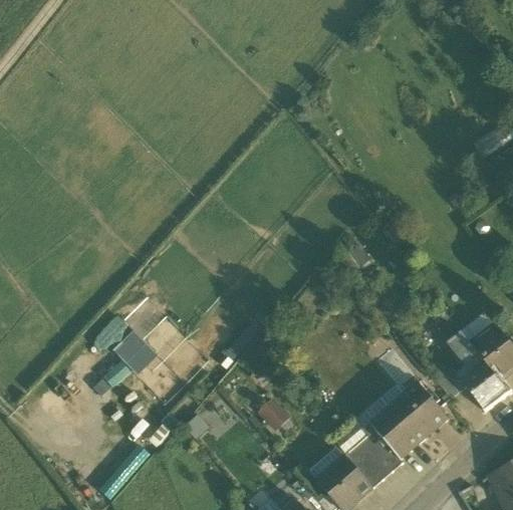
[(479,152),(510,142),(505,128),(474,137),(479,152)]
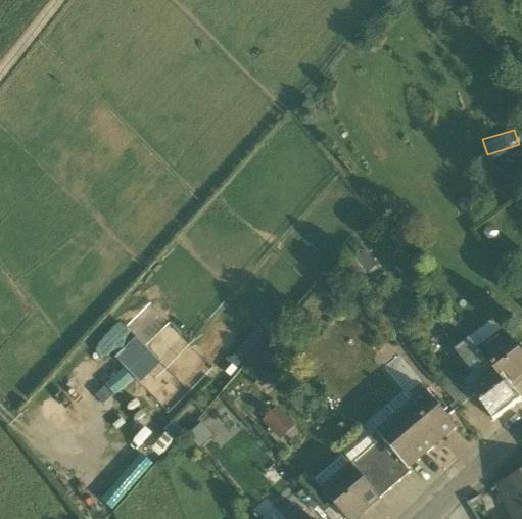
[(368,247),(354,256),(366,272),(379,263),(368,247)]
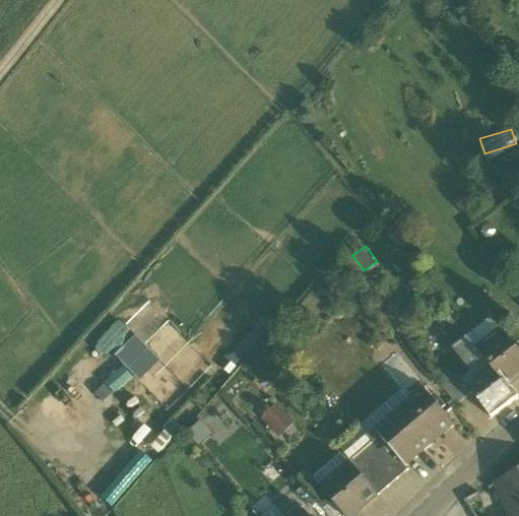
[(453,340),(453,345),(466,336),(450,315),(439,324),(453,340)]
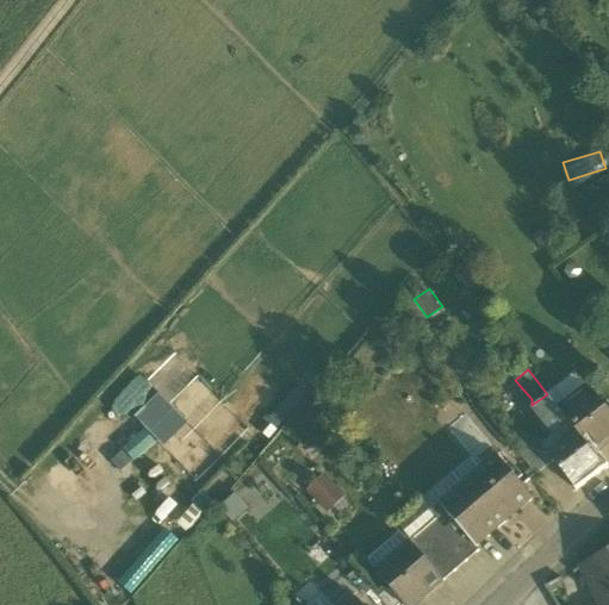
[(547,394),(559,410),(586,388),(575,373),(547,394)]
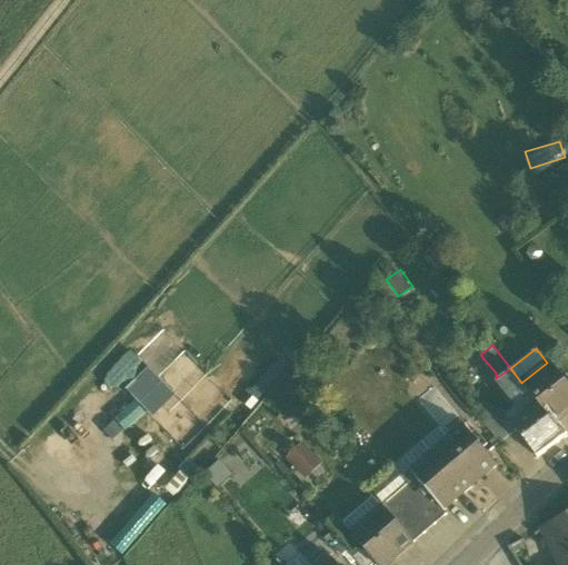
[(567,386),(549,362),(547,363),(521,383),(551,422),(567,408),(567,386)]
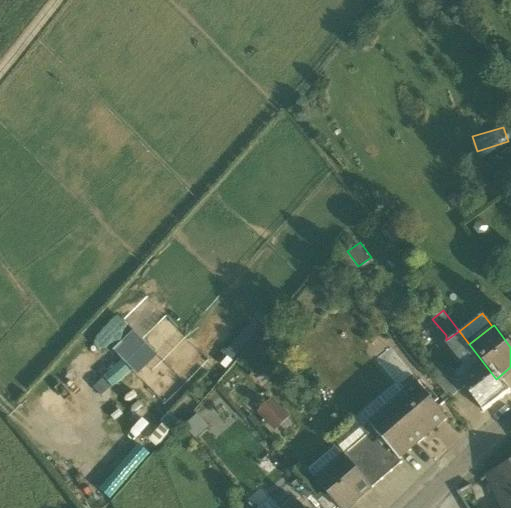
[(145,341),(133,328),(112,348),(125,361),(145,341)]
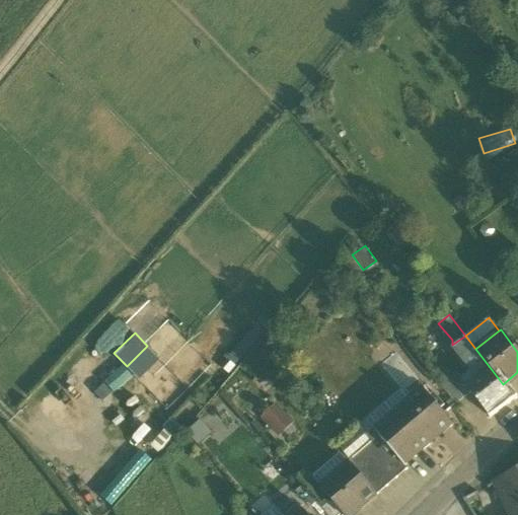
[(452,345),(470,368),(476,376),(467,383),(466,384),(470,389),(488,412),(511,393),(503,384),(475,349),(465,336),(452,345)]
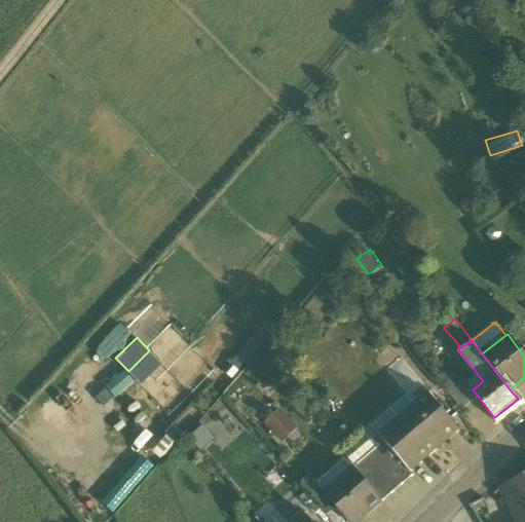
[(160,362),(149,350),(128,371),(140,383),(160,362)]
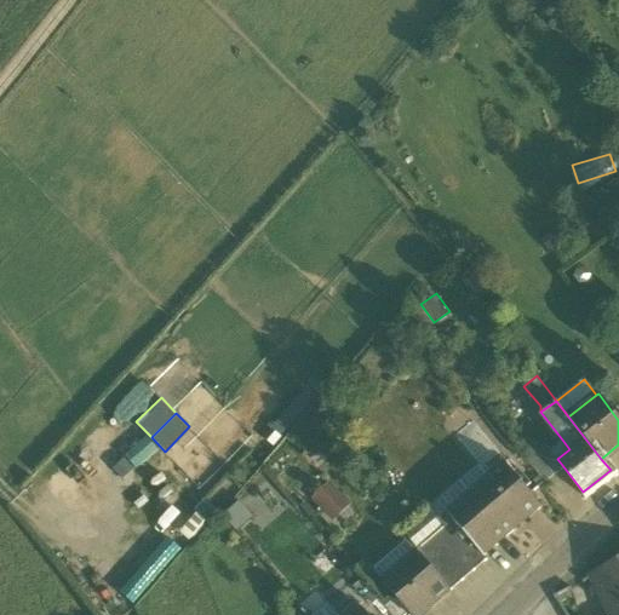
[(551,449),(559,458),(569,449),(562,440),(551,449)]
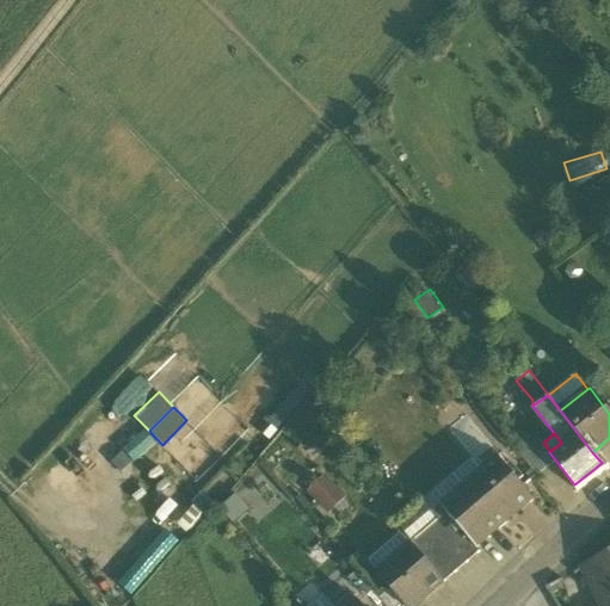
[(518,451),(536,472),(554,458),(549,452),(550,451),(543,443),(537,436),(518,451)]
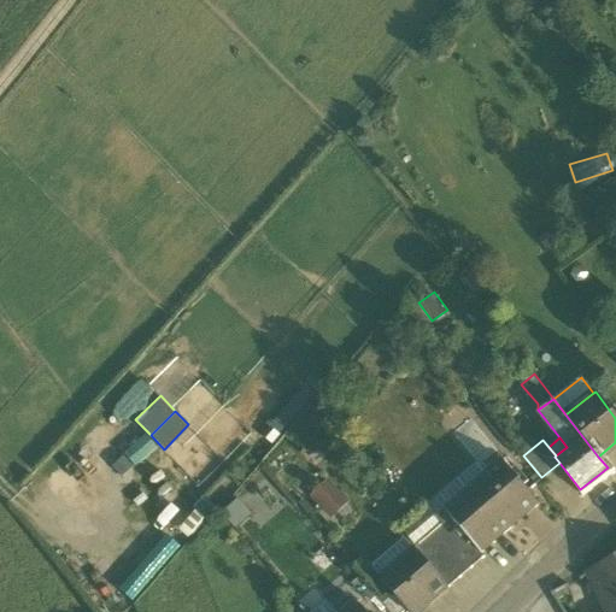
[(444,507),(469,487),(485,472),(488,470),(479,459),(424,505),(428,510),(439,521),(440,523),(450,515),(444,507)]
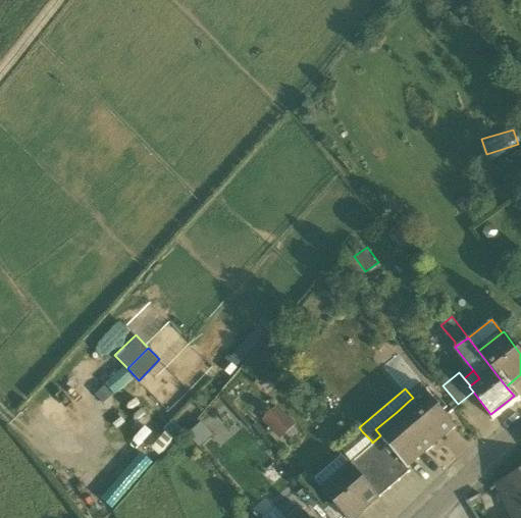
[(380,435),(406,466),(455,424),(424,389),(413,398),(410,400),(413,404),(400,415),(397,412),(375,429),(380,435)]
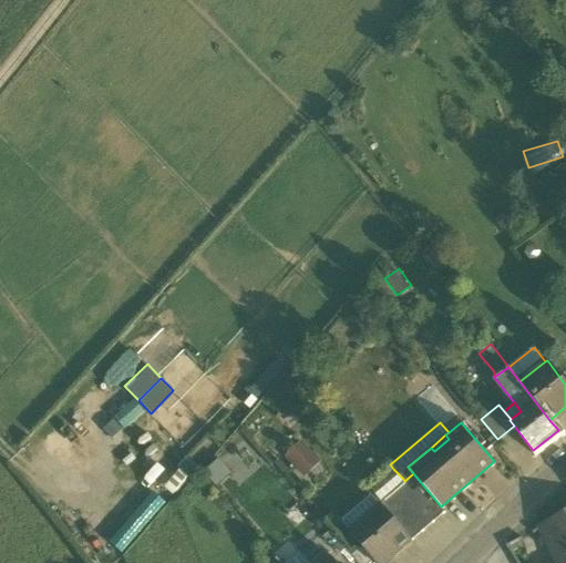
[(268,429),(256,439),(267,451),(279,441),(268,429)]
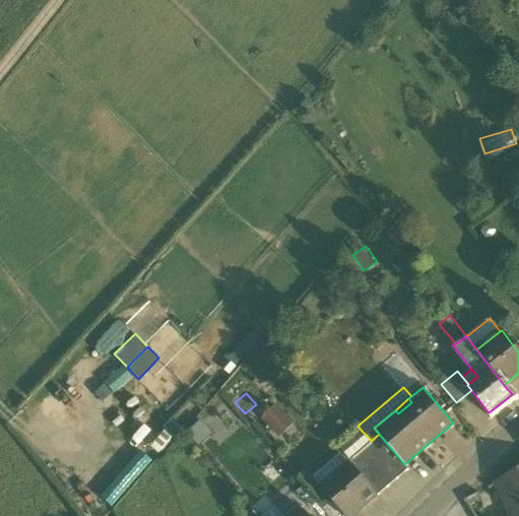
[(411,402),(408,398),(395,410),(398,413),(411,402)]
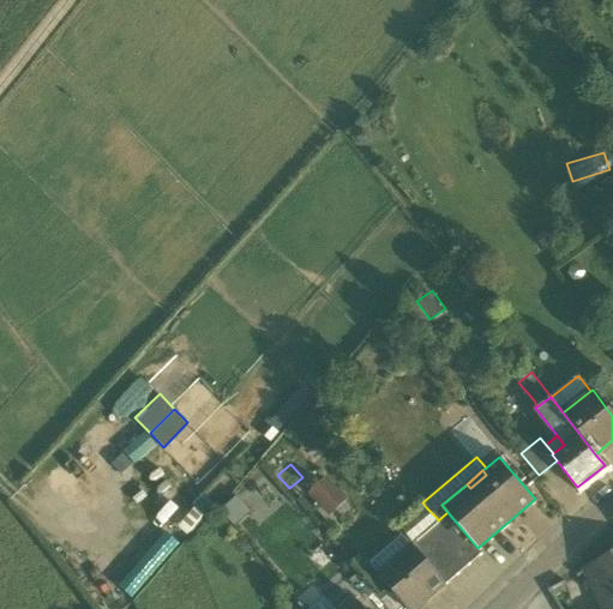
[(347,496),(325,474),(306,492),(328,514),(347,496)]
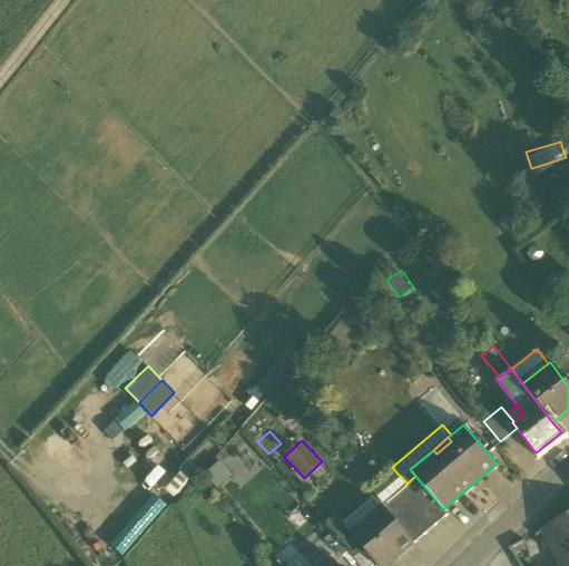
[(219,458),(203,472),(217,488),(233,475),(219,458)]
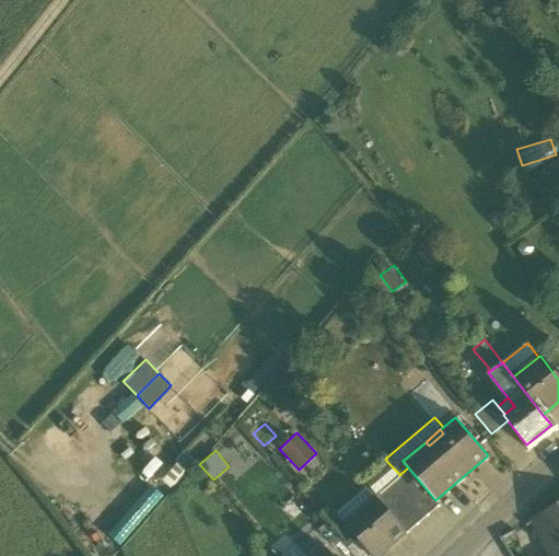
[(398,473),(388,463),(365,482),(375,493),(398,473)]
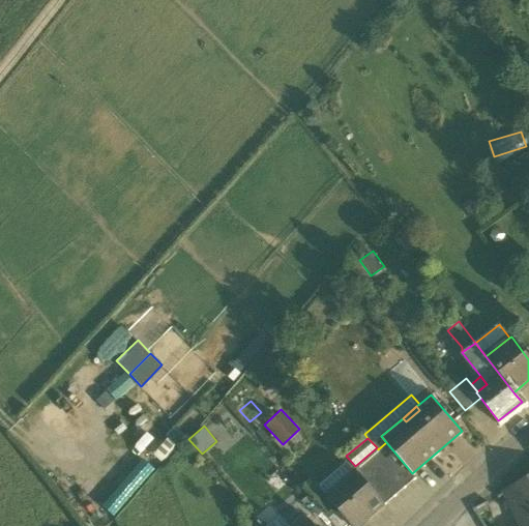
[(378,449),(365,460),(393,494),(415,476),(412,473),(386,442),(378,449)]
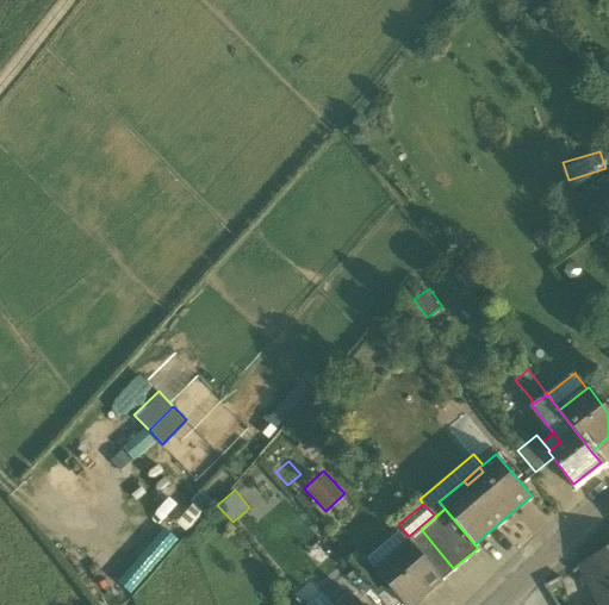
[(132,591),(182,536),(169,524),(119,579),(132,591)]
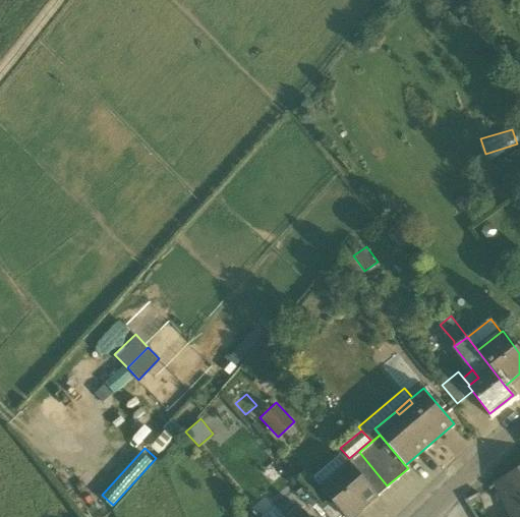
[(312,476),(321,485),(349,461),(348,461),(341,452),(312,476)]
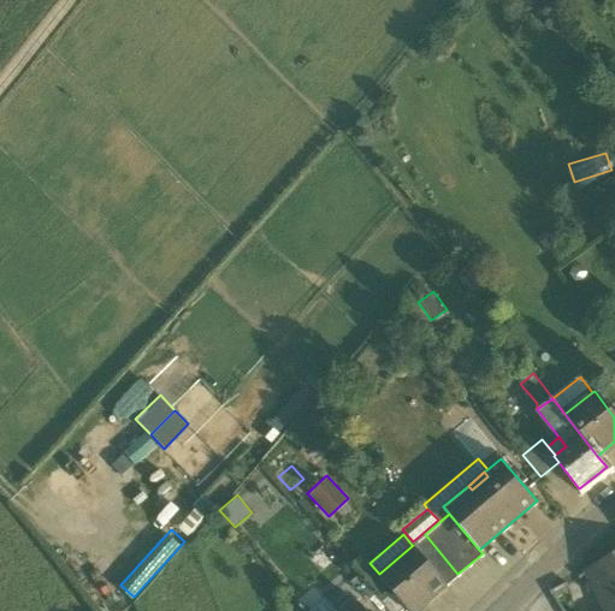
[(445,585),(457,574),(425,534),(412,545),(413,545),(445,583),(445,585)]
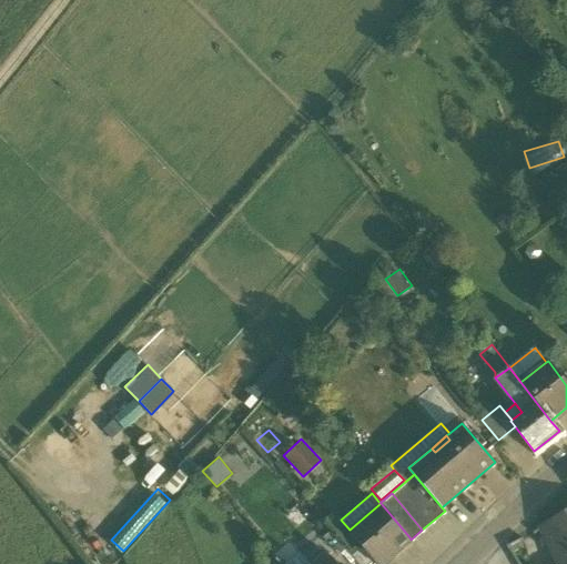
[(374,559),(377,563),(381,563),(411,539),(381,503),(350,530),(362,545),(374,559)]
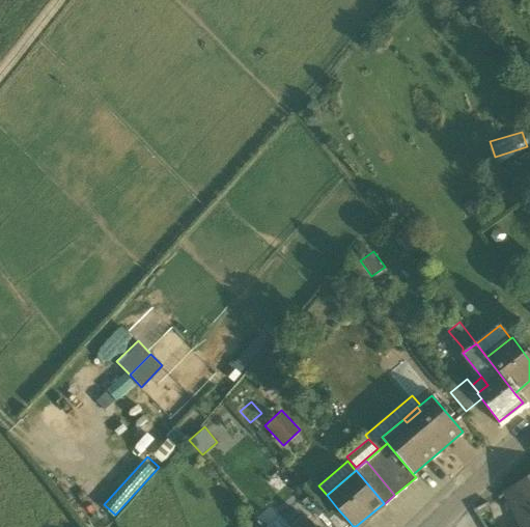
[(527,523),(528,526),(529,525),(529,477),(509,489),(527,523)]
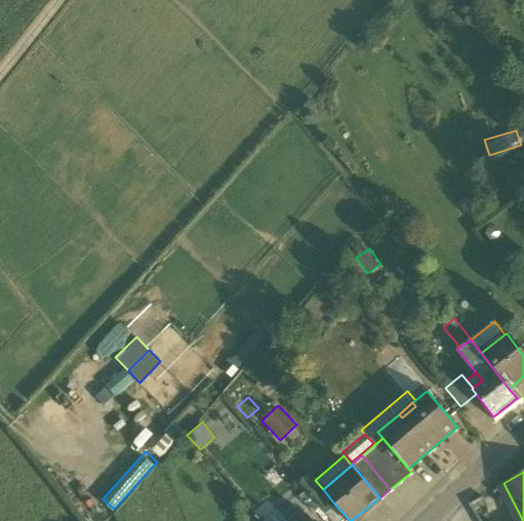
[(324,511),(332,520),(338,520),(346,516),(334,504),(324,511)]
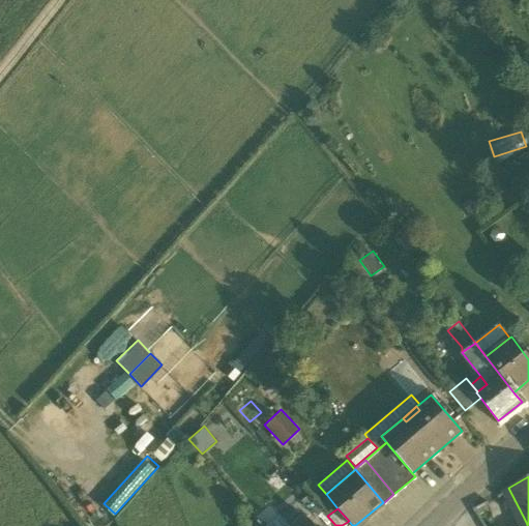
[(316,525),(319,525),(335,525),(327,516),(322,509),(317,514),(309,521),(313,525),(316,525)]
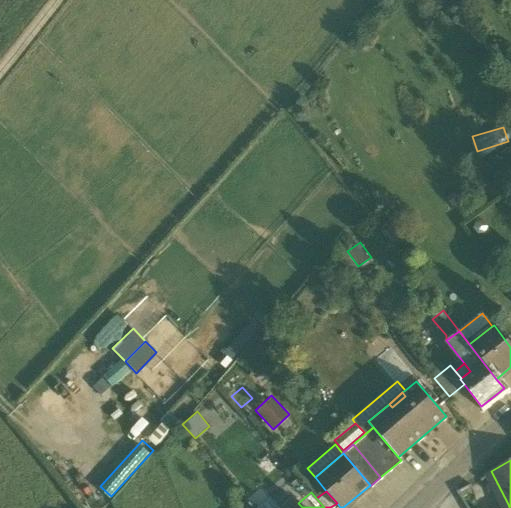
[(276,507),(279,506),(271,497),(257,507),(256,507),(276,507)]
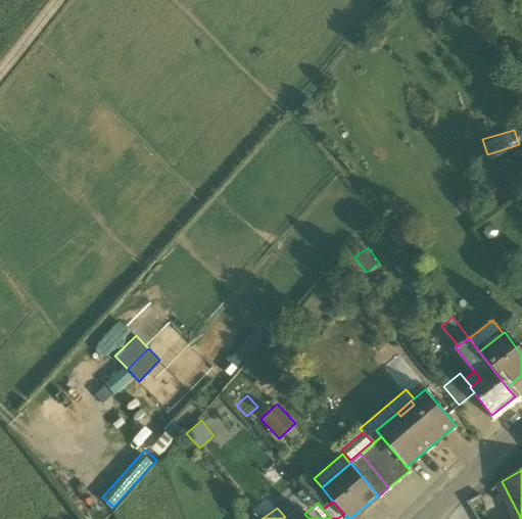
[(285,517),(282,518),(315,518),(312,518),(309,518),(304,514),(299,508),(287,518),(285,517)]
